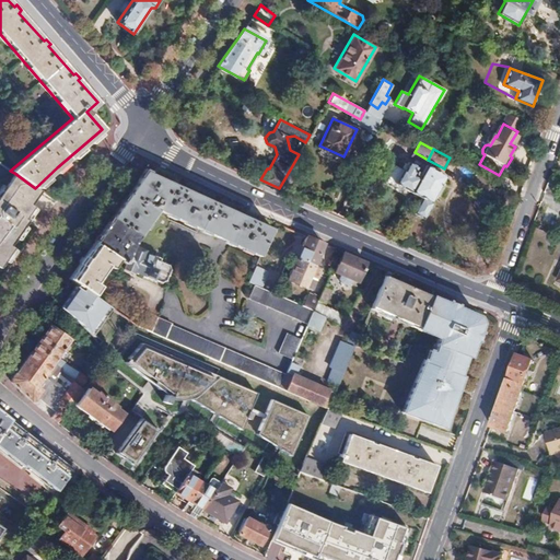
[(418,179),(411,176),(417,167),(408,163),(403,172),(394,167),(386,179),(410,194),(412,195),(415,189),(420,182),(418,179)]
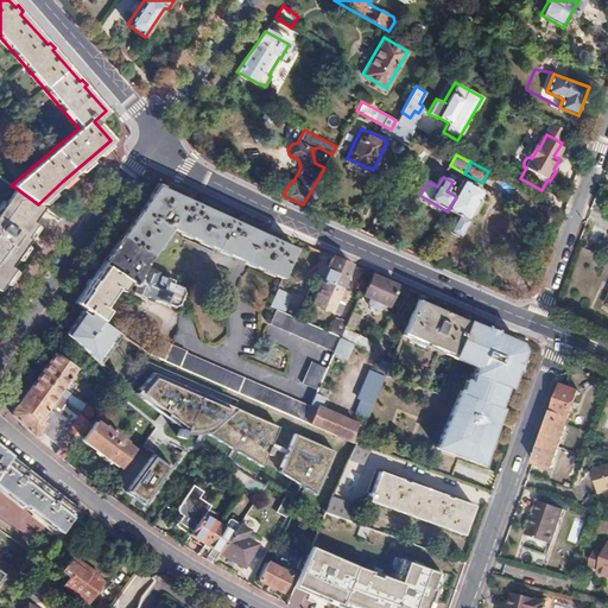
[(468,221),(485,192),(462,179),(454,195),(456,197),(450,206),(448,211),(458,217),(449,233),(461,239),(470,222),(468,221)]
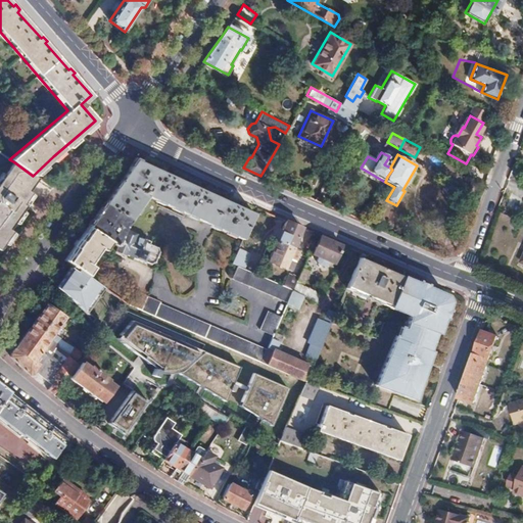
[(215,196),(189,184),(136,159),(125,174),(121,180),(104,203),(94,218),(88,226),(110,242),(117,246),(114,251),(123,254),(124,252),(151,264),(155,263),(160,251),(158,246),(135,237),(135,234),(133,233),(133,230),(129,229),(126,231),(124,229),(141,204),(147,196),(172,207),(203,222),(215,196)]
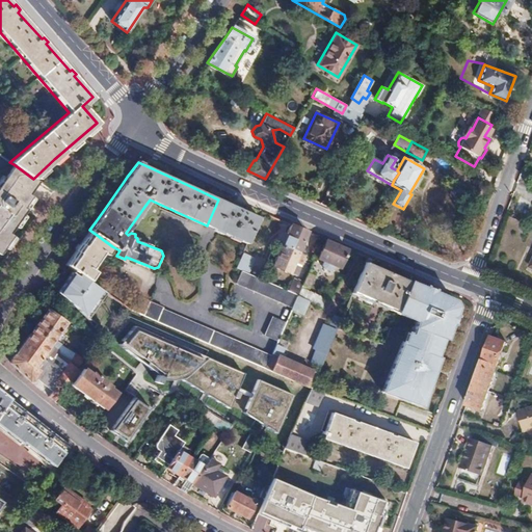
[(9,234),(26,211),(22,209),(31,196),(28,194),(37,182),(33,179),(14,164),(0,182),(0,254),(12,237),(9,234)]
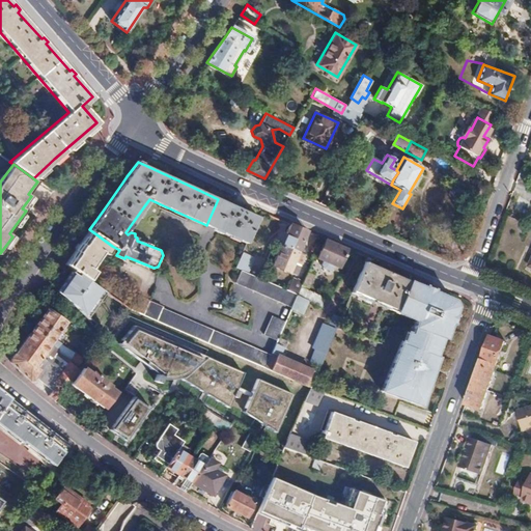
[(214,228),(225,202),(218,199),(206,225),(214,228)]
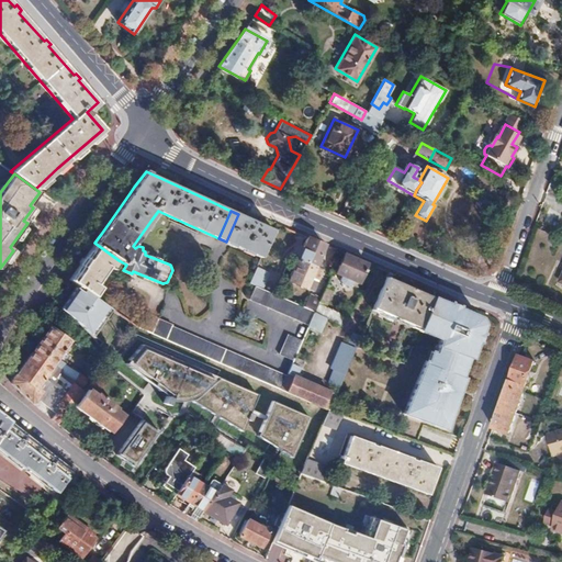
[(268,239),(272,229),(256,223),(238,214),(226,242),(231,244),(260,257),(268,239)]
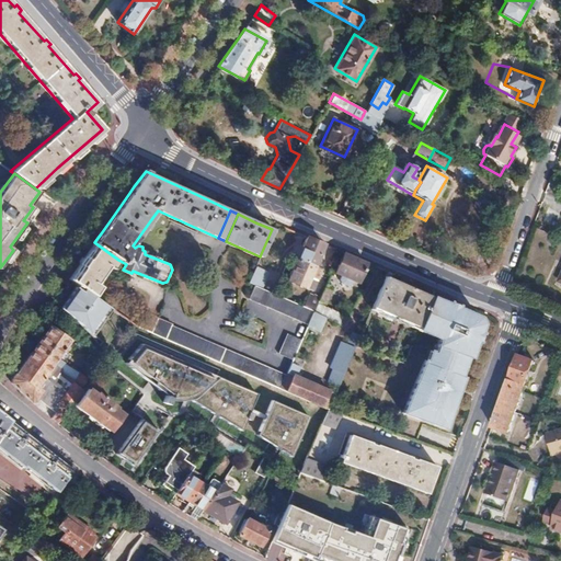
[(318,255),(323,243),(306,237),(300,250),(297,259),(315,265),(315,264),(318,255)]
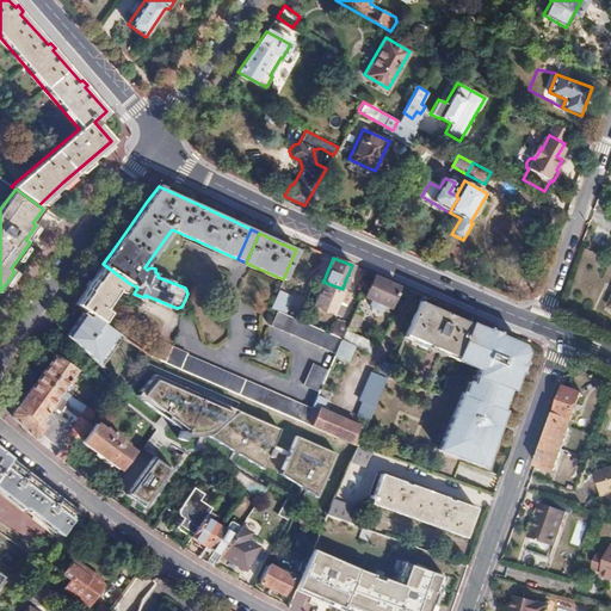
[(129,283),(103,264),(75,302),(85,309),(102,321),(107,312),(103,308),(117,289),(122,292),(129,283)]
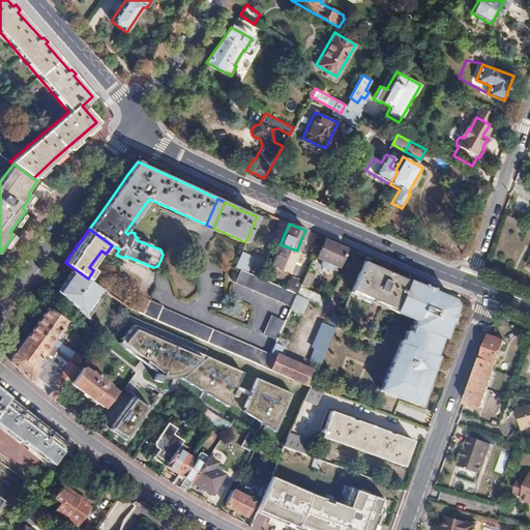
[(281,244),(284,236),(278,235),(273,241),(281,244)]
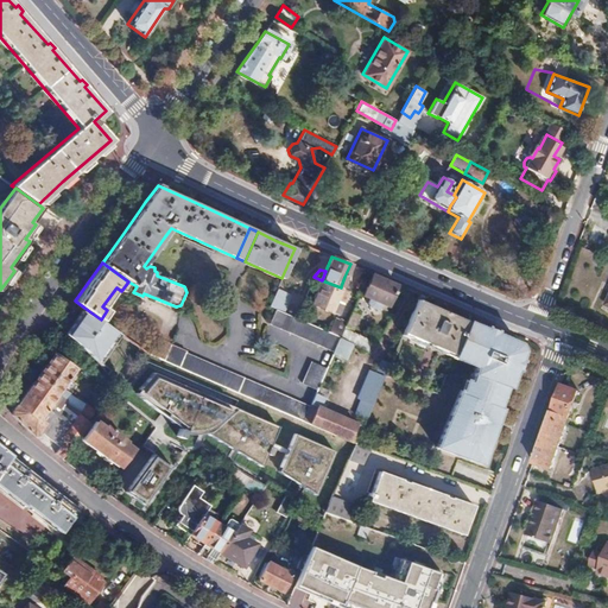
[(387,308),(397,284),(373,273),(362,297),(368,299),(368,302),(369,308),(374,310),(379,308),(381,304),(387,308)]
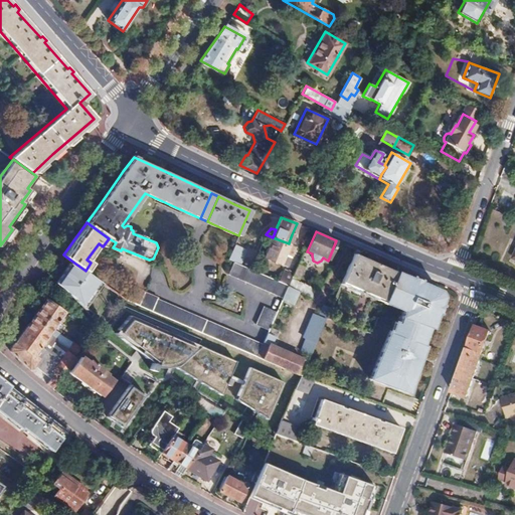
[(287,267),(296,246),(289,242),(289,243),(273,237),(265,256),(287,267)]
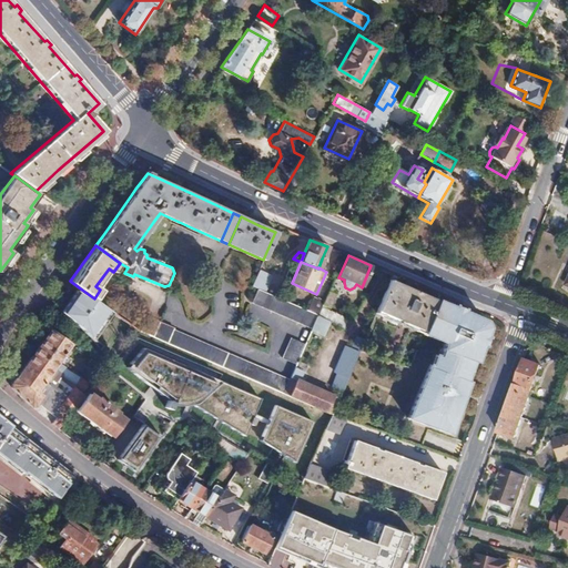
[(265,292),(272,275),(259,270),(251,285),(257,288),(265,292)]
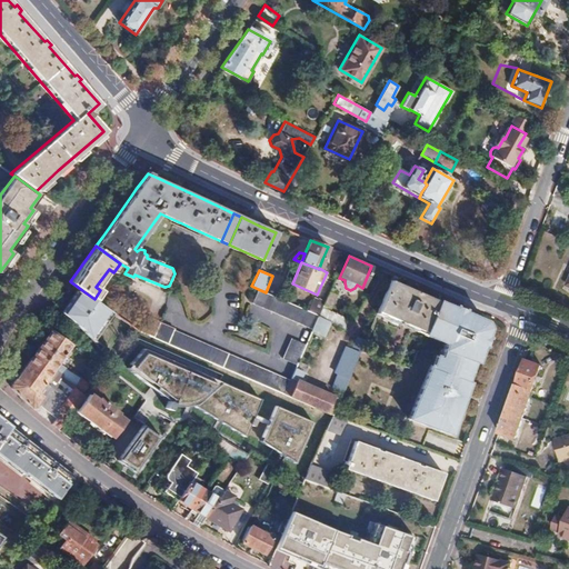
[(427,336),(440,305),(391,285),(378,317),(427,336)]
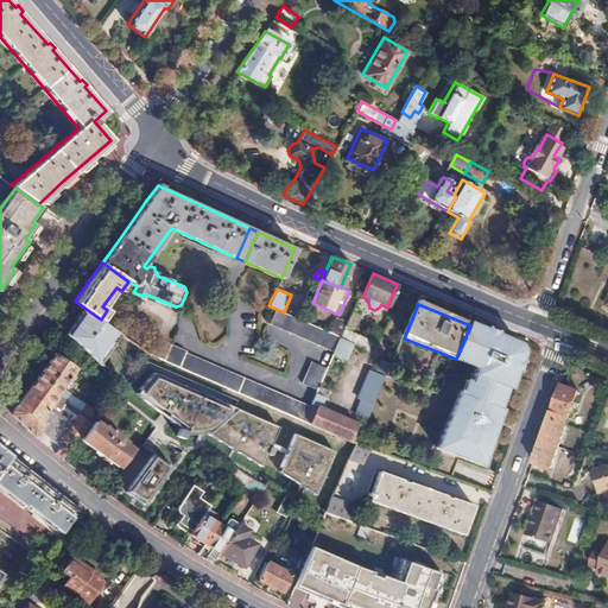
[(101,320),(84,308),(65,334),(92,354),(99,362),(119,333),(101,320)]
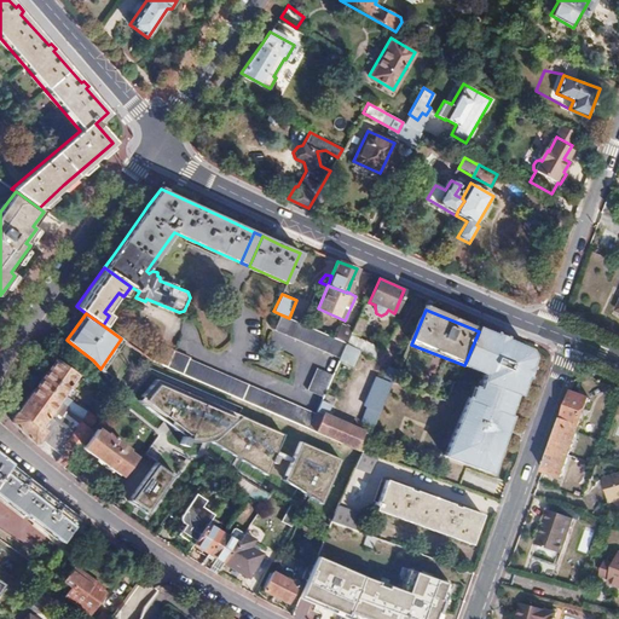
[(359,335),(365,322),(362,320),(364,316),(359,313),(351,331),(359,335)]
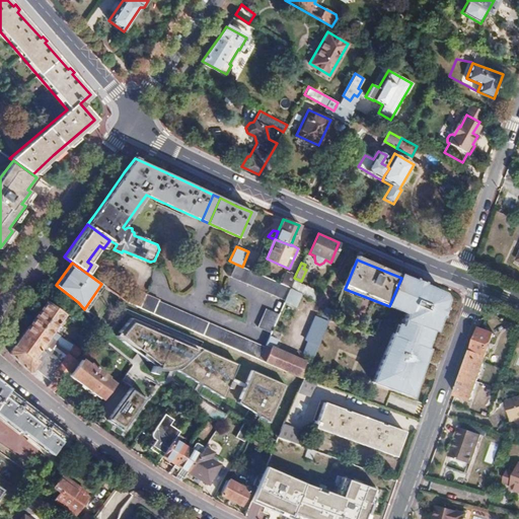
[(242,267),(235,264),(229,276),(284,299),(290,287),(242,267)]
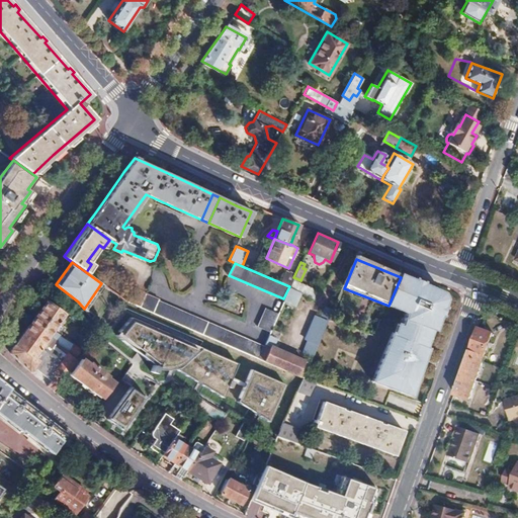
[(435,332),(449,297),(401,277),(389,306),(389,307),(403,312),(404,310),(411,313),(405,328),(403,327),(399,337),(397,336),(395,335),(391,343),(428,358),(431,351),(427,350),(434,332),(435,332)]
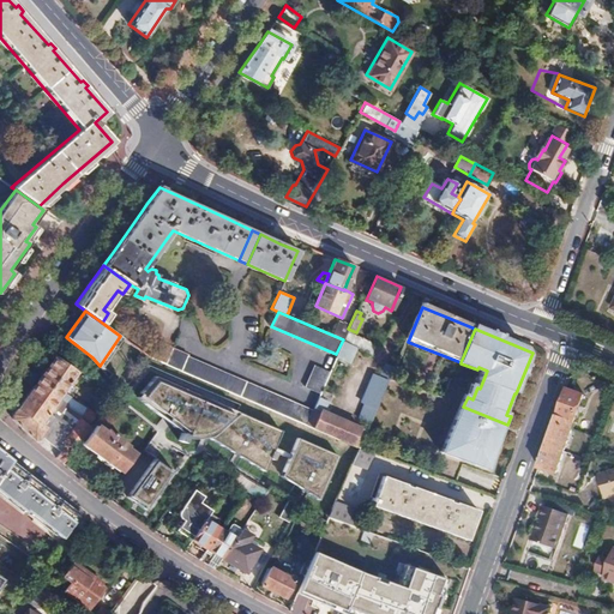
[(337,386),(348,362),(355,347),(359,338),(347,332),(343,339),(336,354),(329,372),(325,380),(337,386)]
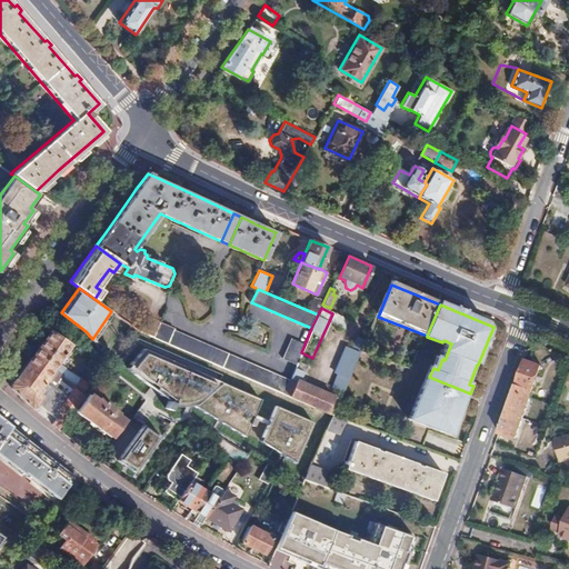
[(343,327),(347,319),(332,313),(329,321),(343,327)]
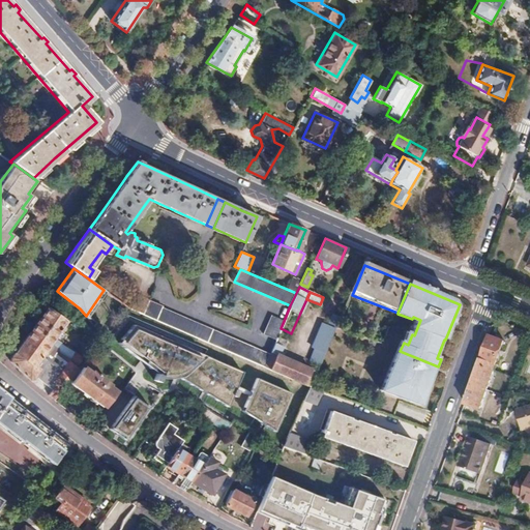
[(269,354),(200,324),(160,306),(160,305),(137,295),(130,308),(210,344),(219,348),(263,366),(269,354)]
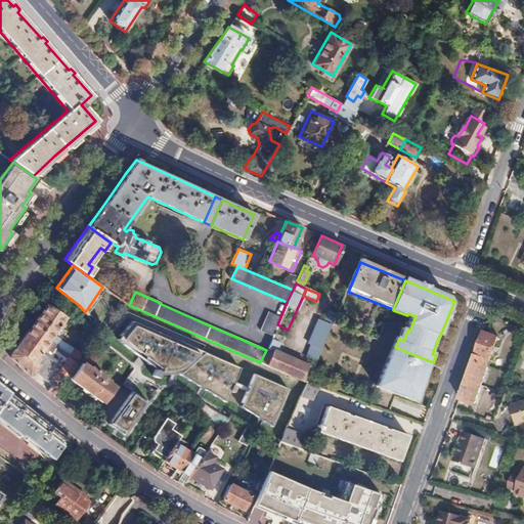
[(48,339),(63,317),(46,305),(40,313),(31,326),(48,339)]
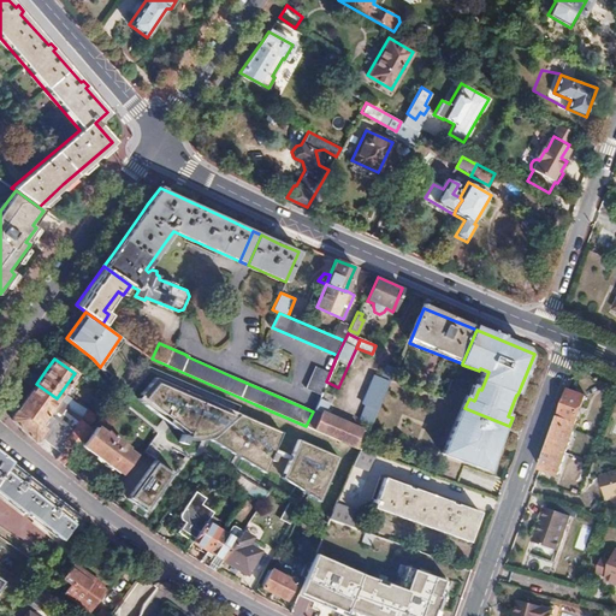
[(244,400),(152,359),(126,385),(143,397),(155,384),(202,402),(237,416),(244,400)]
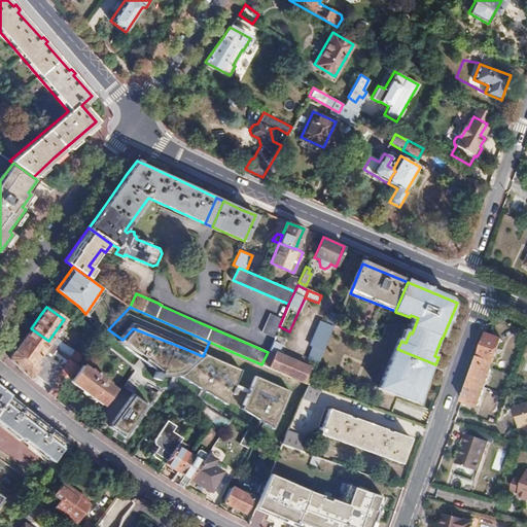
[(279,326),(282,319),(269,314),(260,331),(274,338),(279,326)]
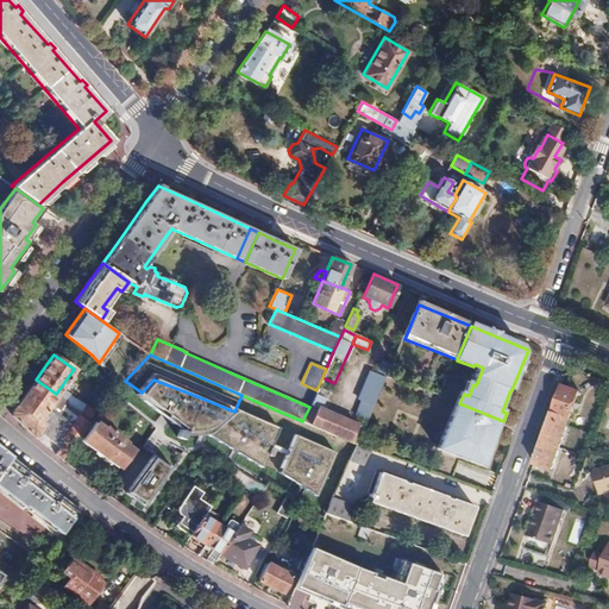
[(363,427),(384,377),(370,371),(350,421),(363,427)]
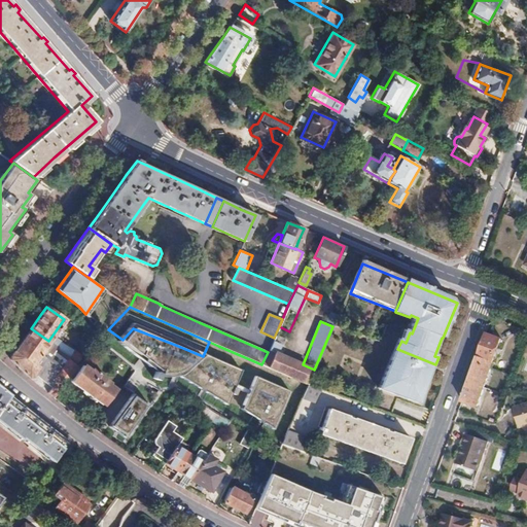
[(308,384),(314,370),(303,364),(279,354),(289,331),(279,326),(274,338),(268,352),(261,364),(283,374),(308,384)]
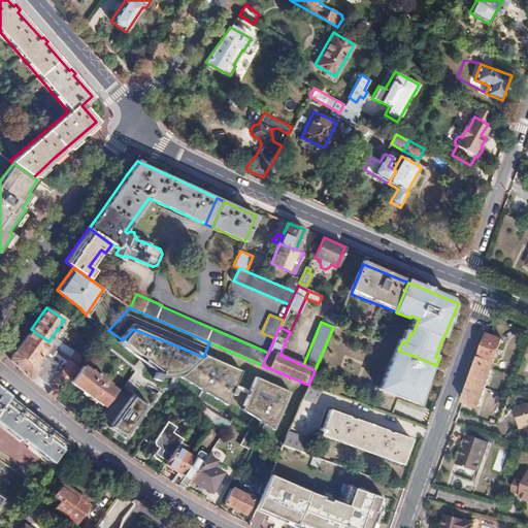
[(58,347),(48,341),(31,329),(12,355),(11,362),(35,382),(44,381),(59,393),(81,362),(81,361),(79,360),(58,347)]
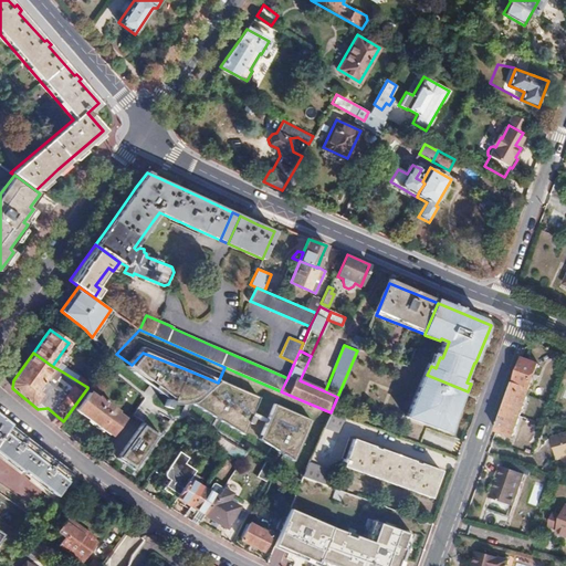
[(143,353),(132,365),(174,398),(186,404),(192,404),(242,435),(260,399),(218,383),(186,369),(143,353)]
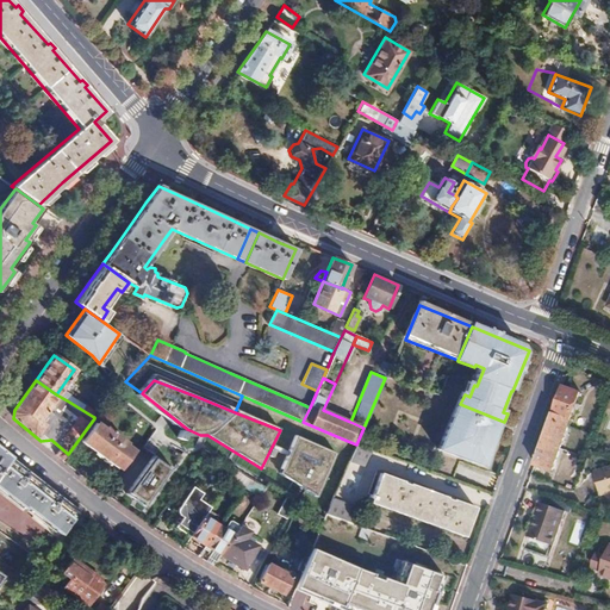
[(564,386),(535,465),(552,471),(580,392),(564,386)]
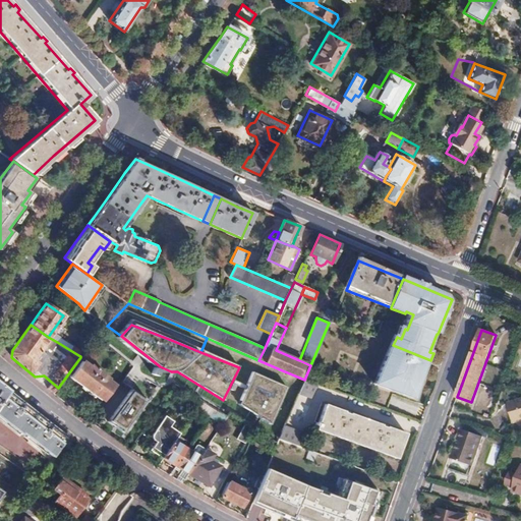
[(81,350),(60,338),(57,342),(78,355),(81,350)]
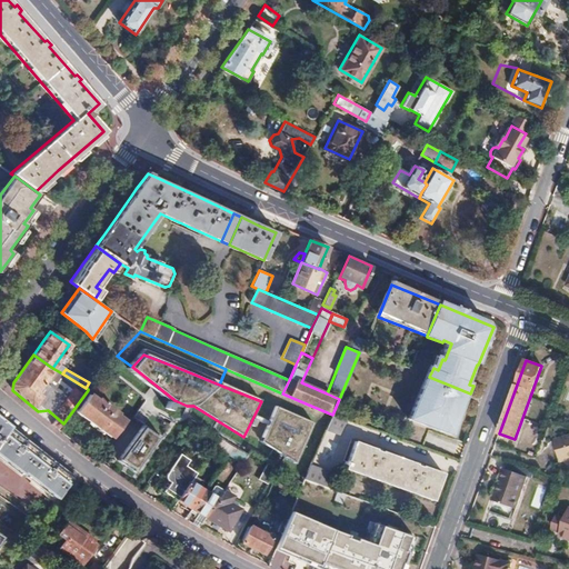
[(452,437),(461,413),(470,393),(429,377),(411,420),(452,437)]
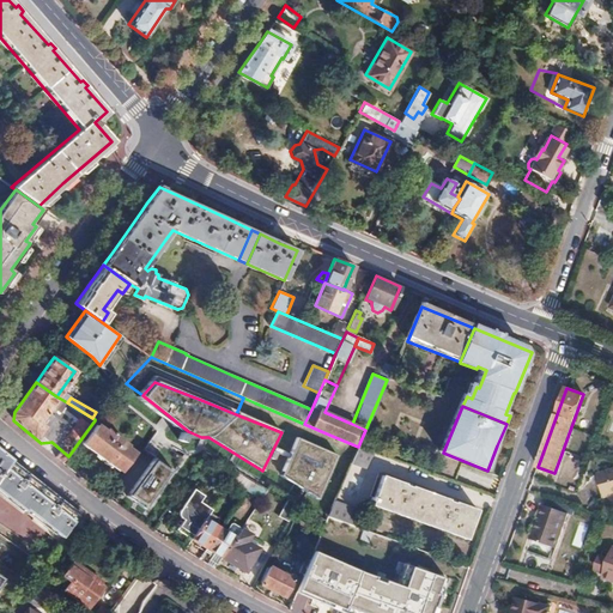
[(125,441),(104,425),(103,428),(95,420),(68,456),(65,462),(66,463),(73,469),(90,447),(120,469),(133,450),(123,443),(125,441)]
